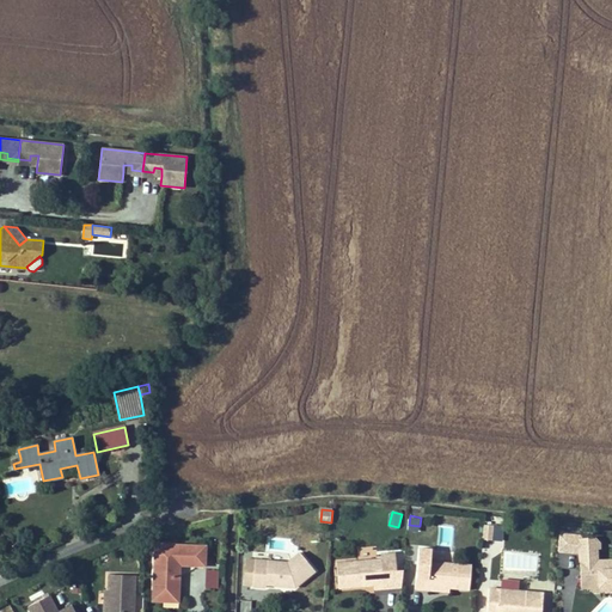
[(491,540),(493,525),(484,525),(483,539),(491,540)]
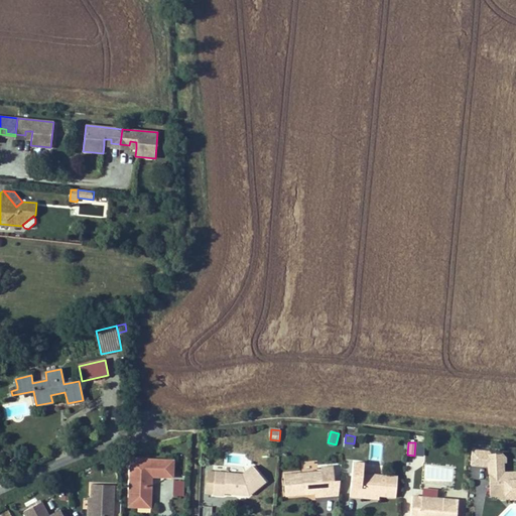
[(480,457),(481,450),(472,450),(471,465),(483,466),(484,462),(480,457)]
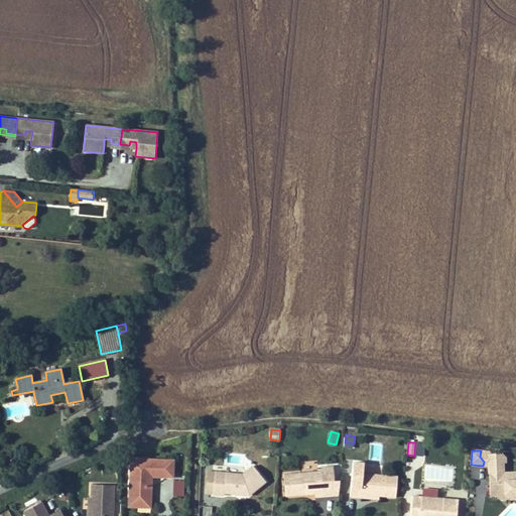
[(515,472),(503,473),(503,463),(506,463),(505,457),(501,454),(500,454),(498,456),(495,454),(490,454),(490,452),(481,450),(480,457),(484,462),(483,466),(489,467),(490,481),(492,481),(492,485),(490,487),(490,496),(497,496),(499,493),(505,493),(508,495),(515,494),(515,472)]
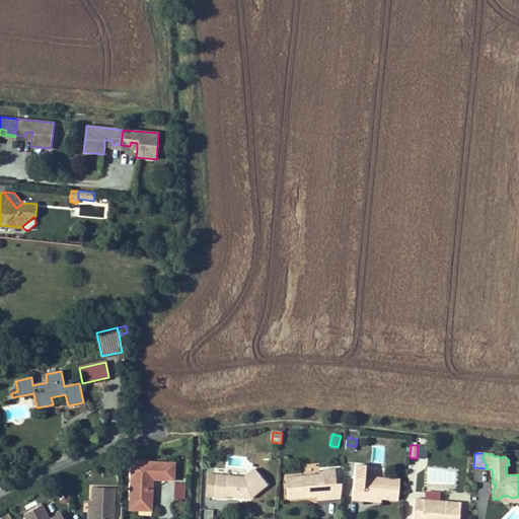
[(153,479),(153,462),(131,461),(130,510),(141,510),(143,504),(152,504),(152,489),(149,486),(150,479),(153,479)]
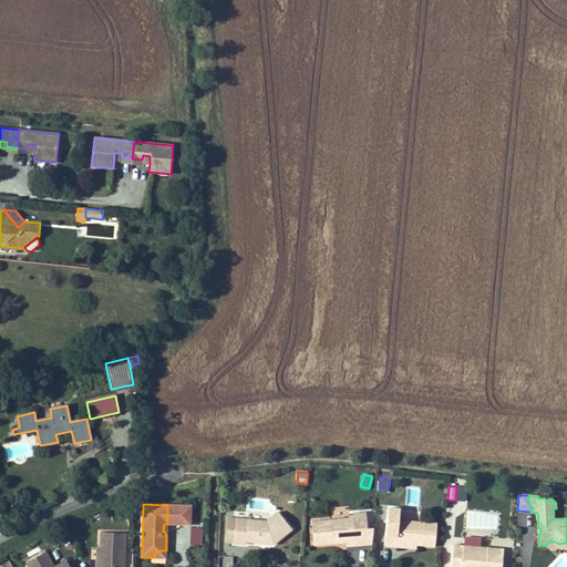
[(181,524),(182,505),(167,505),(167,524),(181,524)]
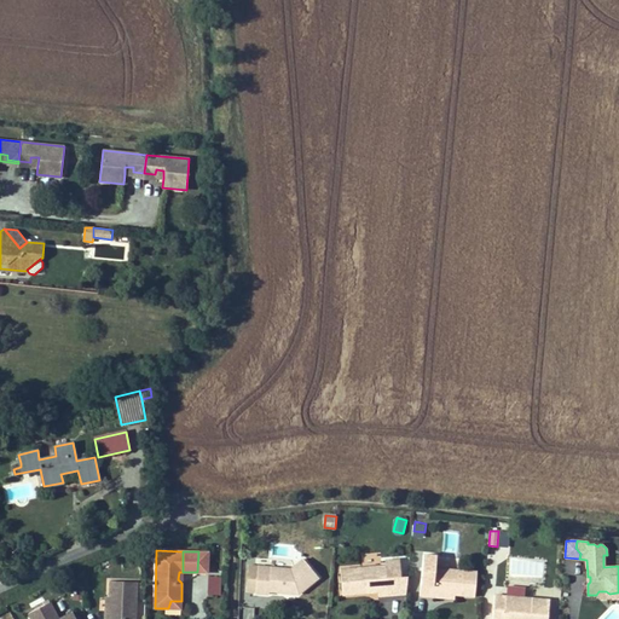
[(208,573),(208,553),(198,551),(197,572),(208,573)]
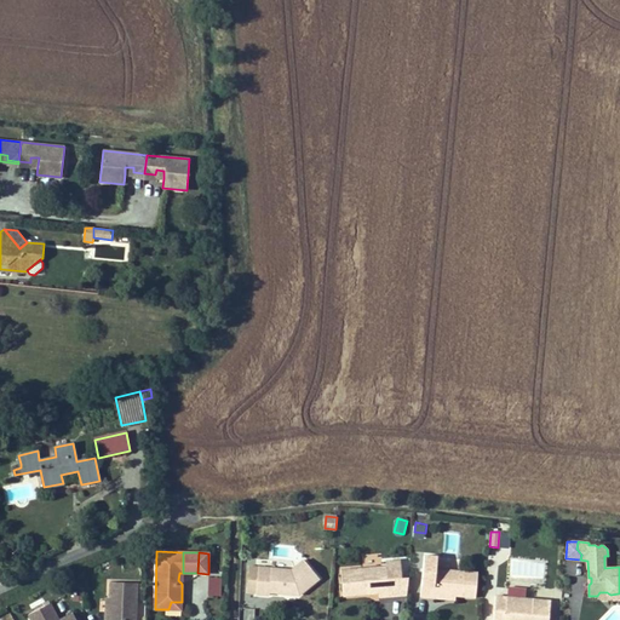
[(475,597),(477,573),(459,570),(460,560),(445,557),(445,569),(435,569),(435,574),(423,573),(420,597),(434,598),(434,593),(475,597)]
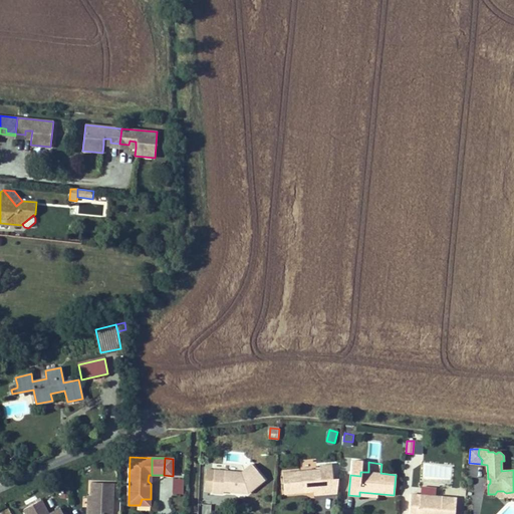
[(248,493),(264,479),(252,464),(241,473),(225,471),(224,477),(214,476),(212,492),(223,493),(223,491),(239,492),(239,490),(242,490),(244,493),(248,493)]
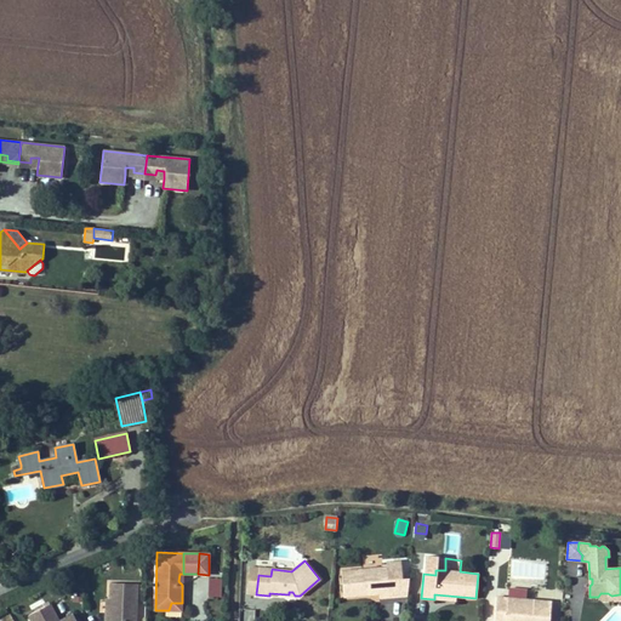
[(388,567),(391,597),(408,596),(405,577),(399,579),(398,560),(387,562),(388,567)]
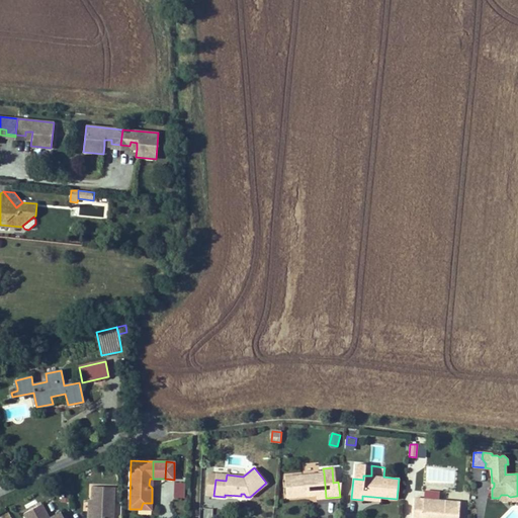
[(90,468),(84,470),(87,477),(93,475),(90,468)]
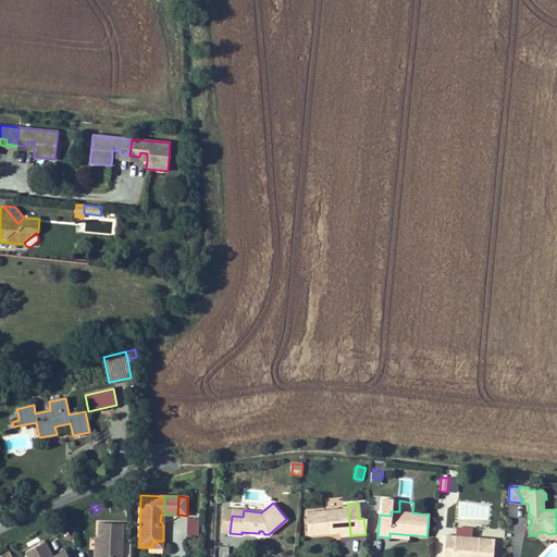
[(243,517),(244,510),(223,508),(221,532),(230,533),(232,516),(243,517)]
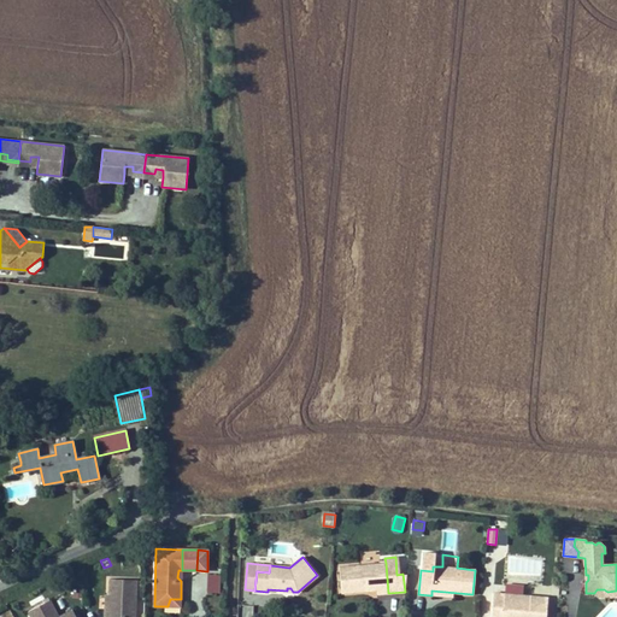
[(388,593),(386,563),(339,566),(341,593),(363,592),(363,588),(366,588),(366,591),(377,591),(377,594),(388,593)]
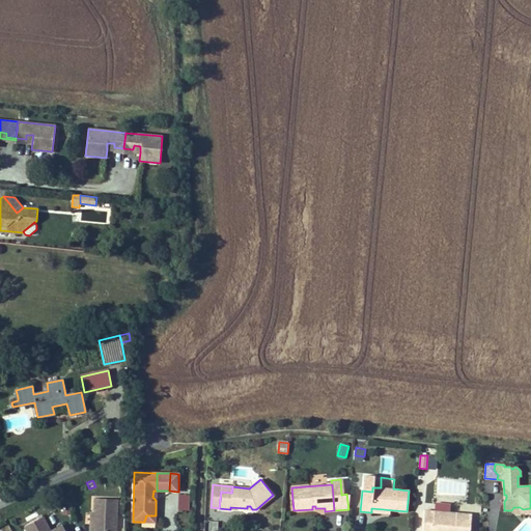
[(115,530),(117,499),(94,498),(93,512),(93,524),(90,524),(89,530),(115,530)]
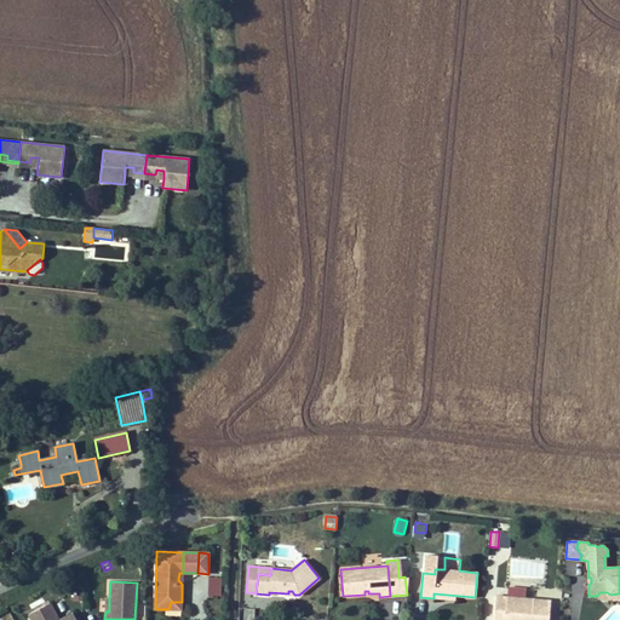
[(547,619),(550,601),(495,596),(493,619),(522,619),(547,619)]
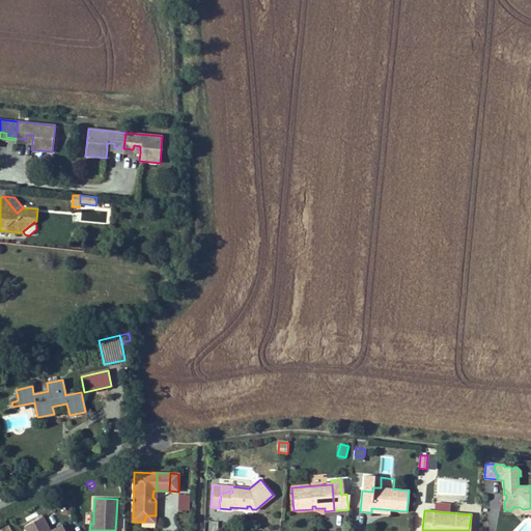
[(51,530),(50,530),(43,516),(25,526),(27,530),(64,530),(62,525),(51,530)]
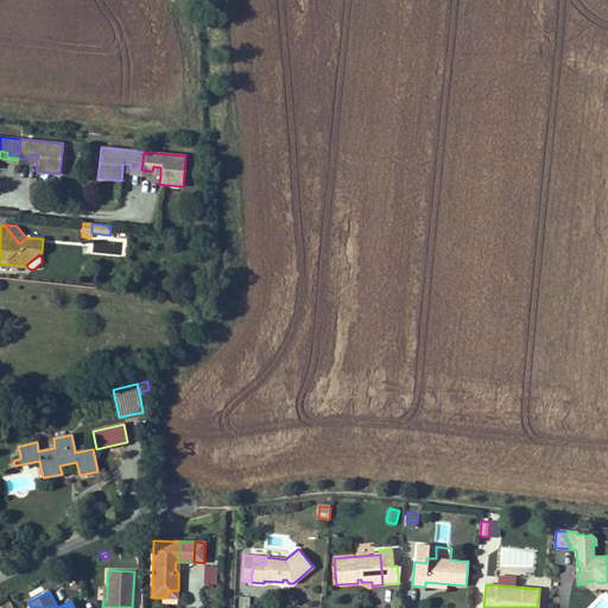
[(607,607),(607,591),(582,605),(583,607),(607,607)]
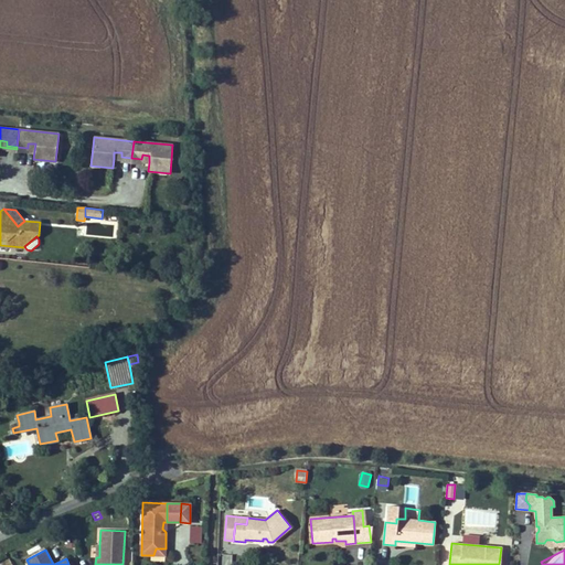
[(219,564),(230,564),(231,555),(220,554),(219,564)]
